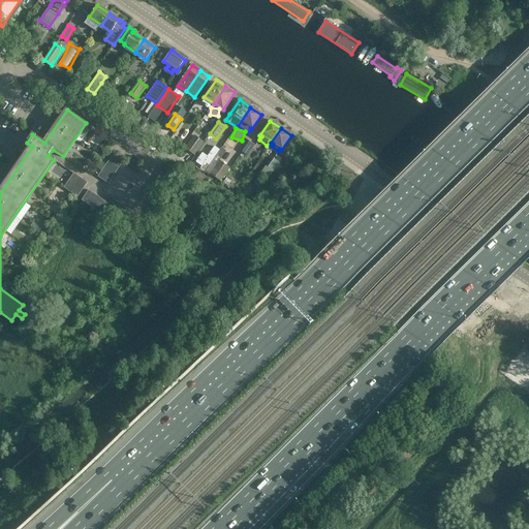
[(194,156),(204,143),(194,135),(184,149),(194,156)]
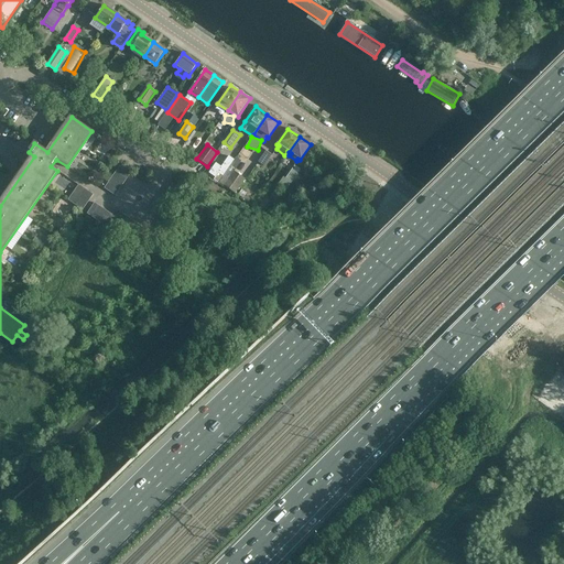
[(264,166),(273,153),(261,145),(256,153),(251,150),(238,170),(248,176),(258,162),(264,166)]
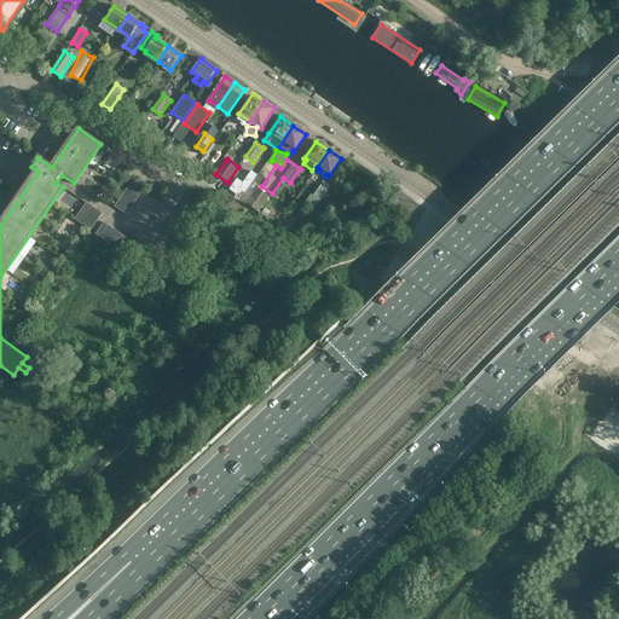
[(244,194),(256,175),(250,172),(242,184),(237,179),(229,190),(236,195),(235,197),(238,201),(243,194),(244,194)]
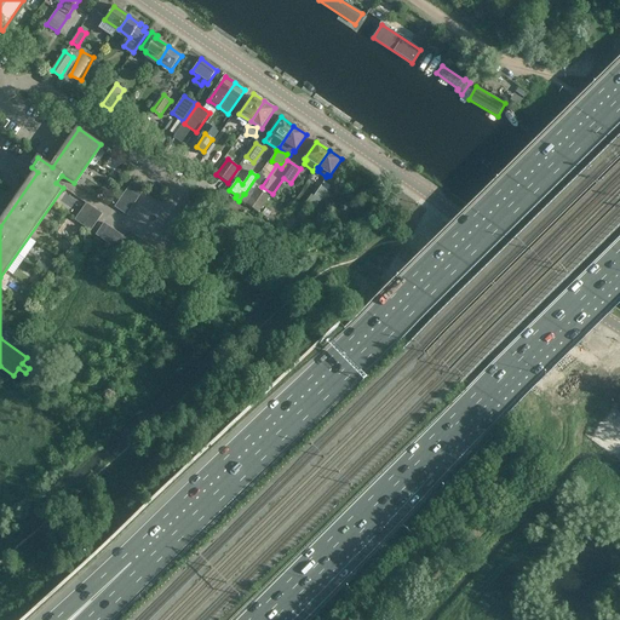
[(320,201),(329,188),(323,183),(314,196),(320,201)]
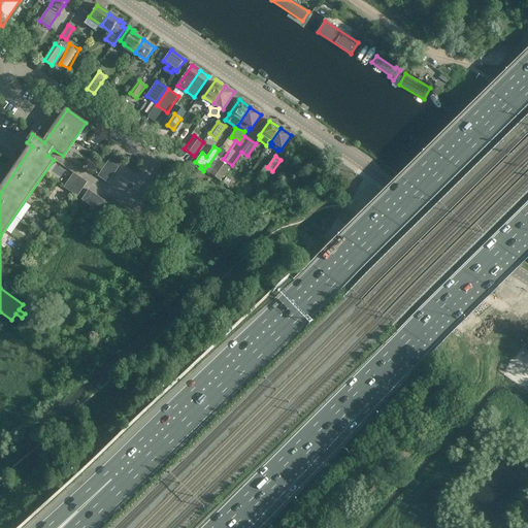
[(112,157),(108,162),(119,169),(122,164),(112,157)]
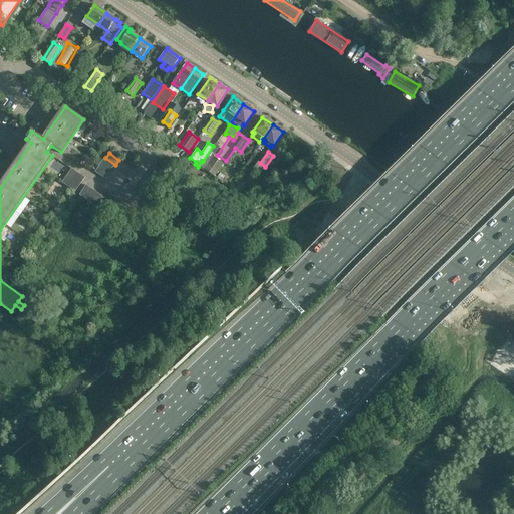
[(214,177),(223,164),(213,157),(204,169),(214,177)]
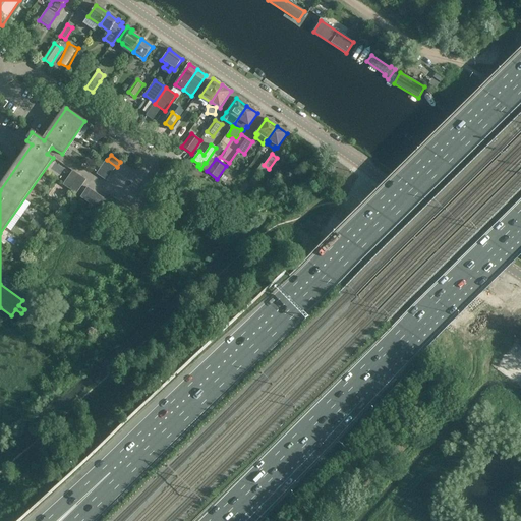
[(107,160),(104,165),(113,172),(117,167),(107,160)]
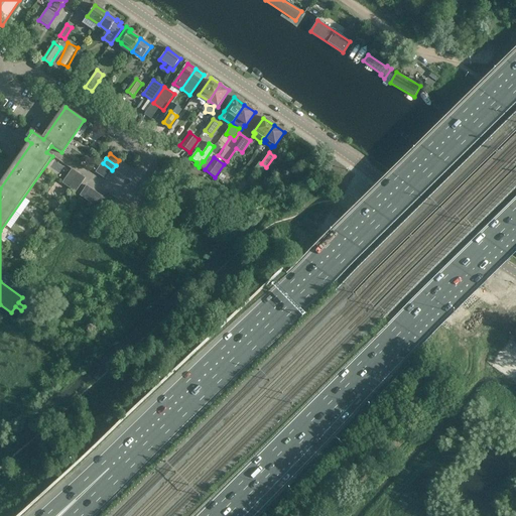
[(103,163),(99,168),(109,175),(112,170),(103,163)]
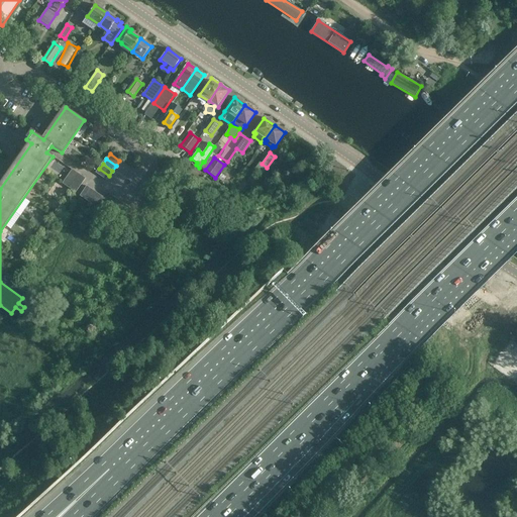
[(99,169),(96,174),(105,181),(109,176),(99,169)]
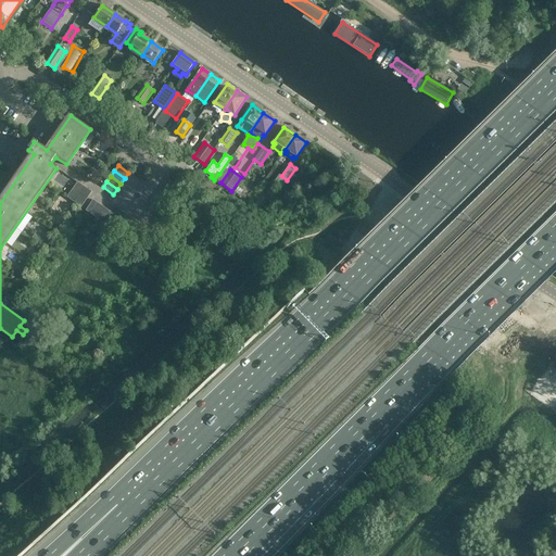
[(67,199),(74,203),(85,188),(77,182),(67,199)]
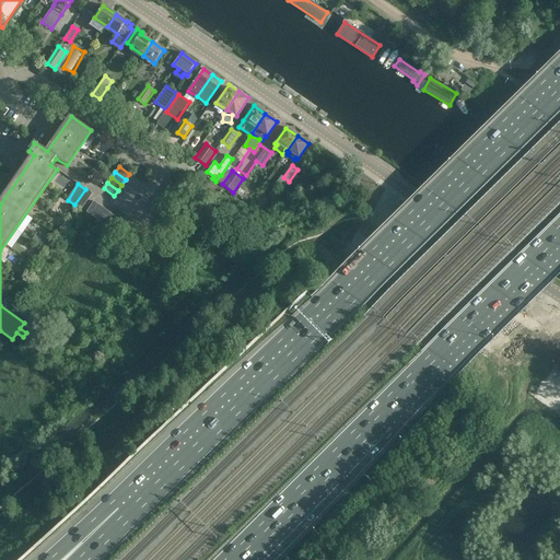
[(171,184),(167,189),(178,196),(183,191),(171,184)]
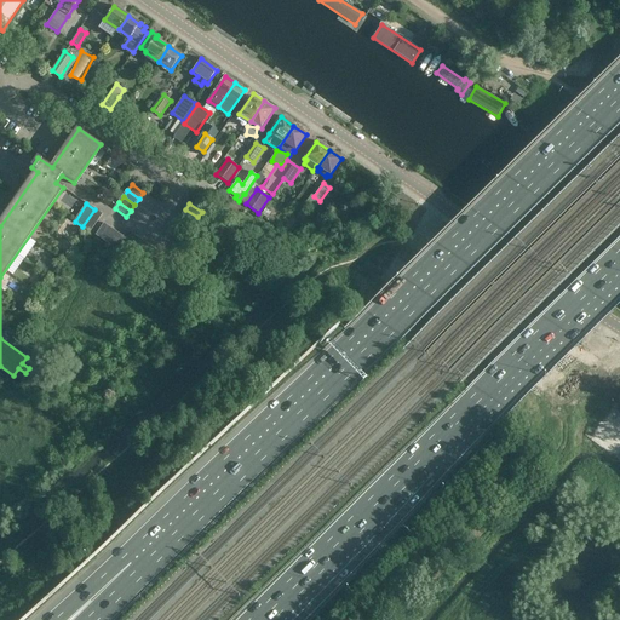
[(95,210),(82,227),(91,231),(102,214),(95,210)]
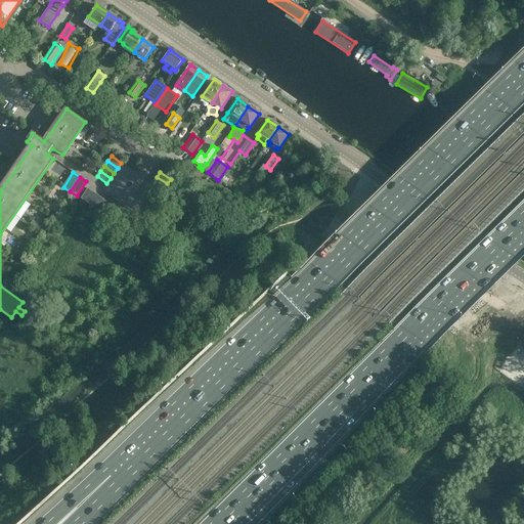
[(157,177),(154,182),(164,188),(167,183),(157,177)]
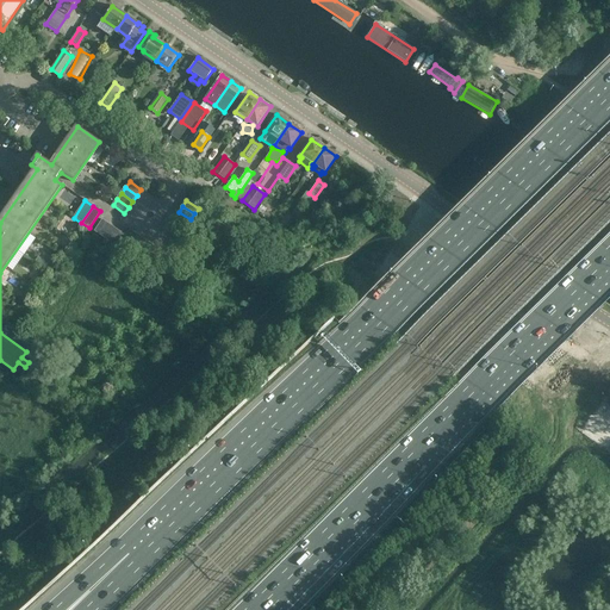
[(179,212),(174,217),(186,225),(191,219),(179,212)]
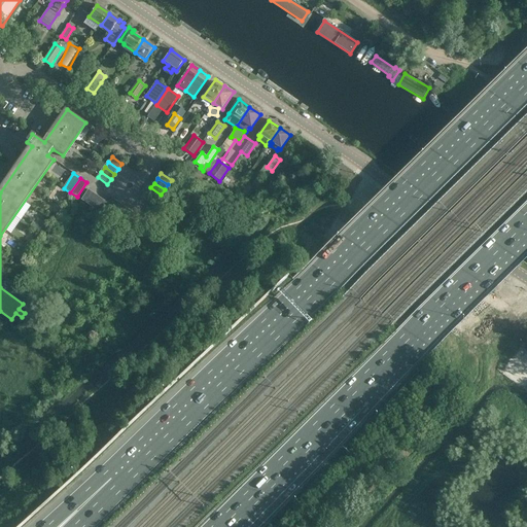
[(150,187),(147,192),(157,200),(161,195),(150,187)]
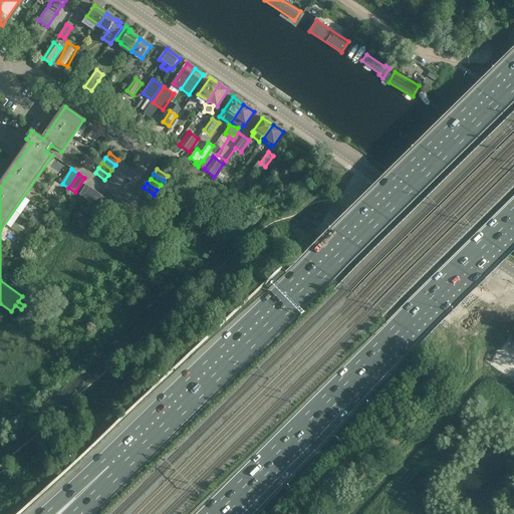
[(85,186),(79,195),(84,199),(90,189),(85,186)]
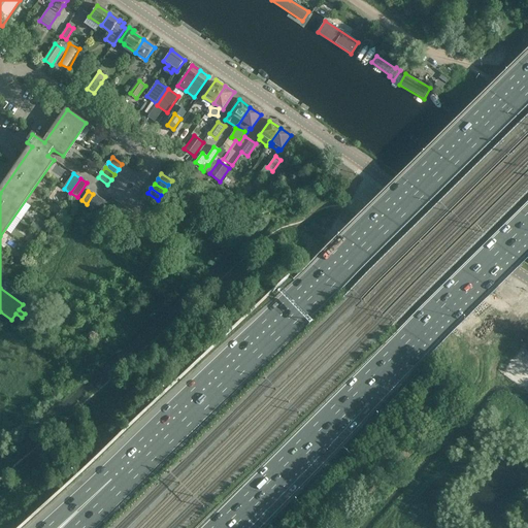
[(147,193),(143,199),(154,205),(155,203),(156,204),(158,200),(147,193)]
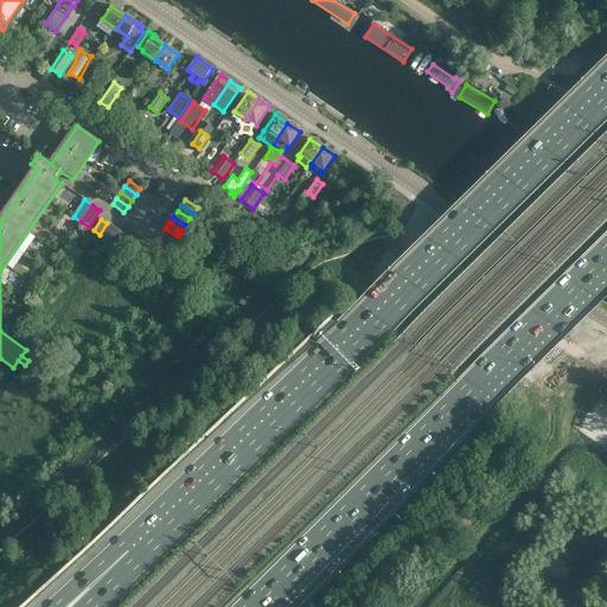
[(100,235),(106,238),(113,228),(107,223),(100,235)]
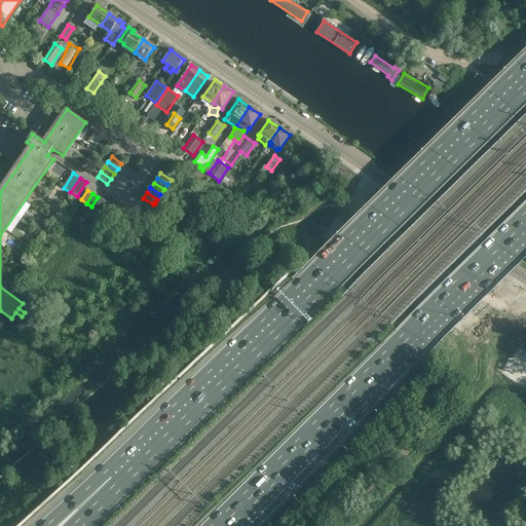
[(91,207),(97,211),(103,200),(98,197),(91,207)]
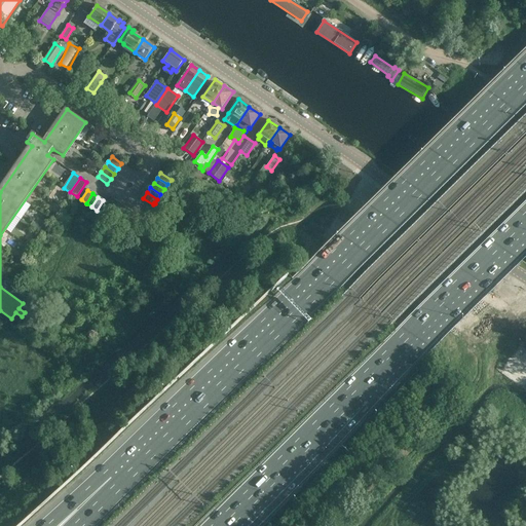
[(105,210),(110,213),(112,209),(114,207),(117,202),(112,199),(108,204),(109,204),(105,210)]
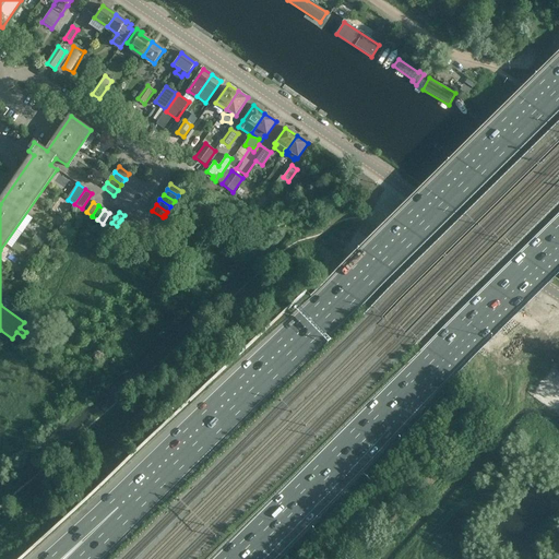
[(26,213),(9,244),(14,247),(33,217),(26,213)]
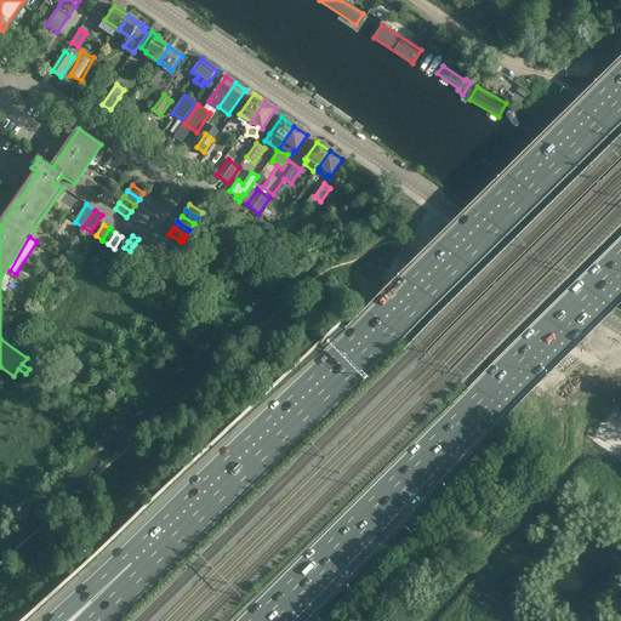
[(127,241),(121,237),(114,249),(120,252),(124,248),(129,241),(127,241)]
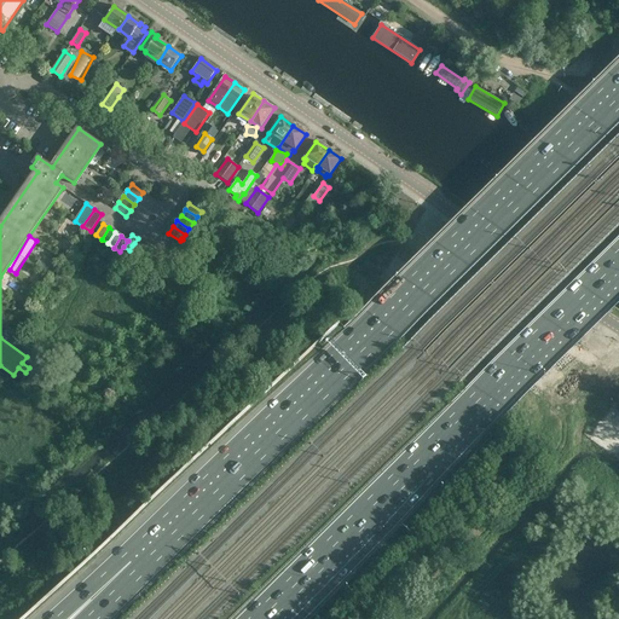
[(144,242),(138,238),(134,243),(132,246),(129,250),(136,254),(144,242)]
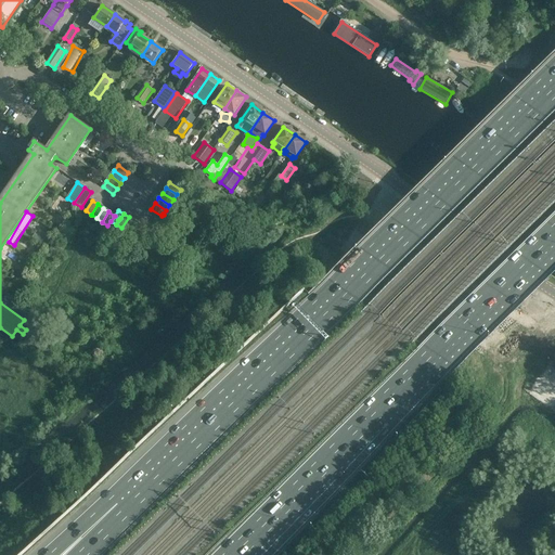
[(162,216),(157,221),(168,229),(173,221),(164,215),(163,214),(162,216)]
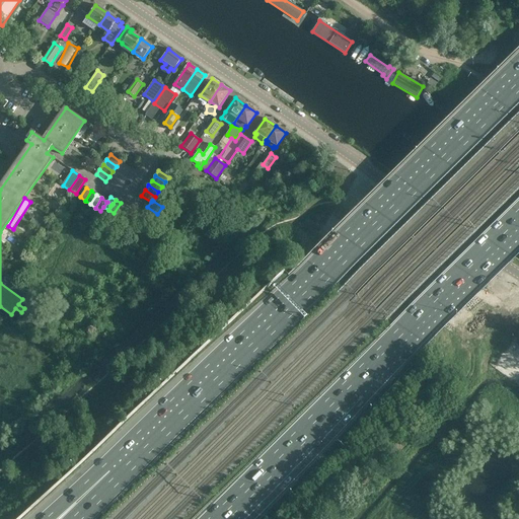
[(121,203),(114,213),(119,217),(126,207),(121,203)]
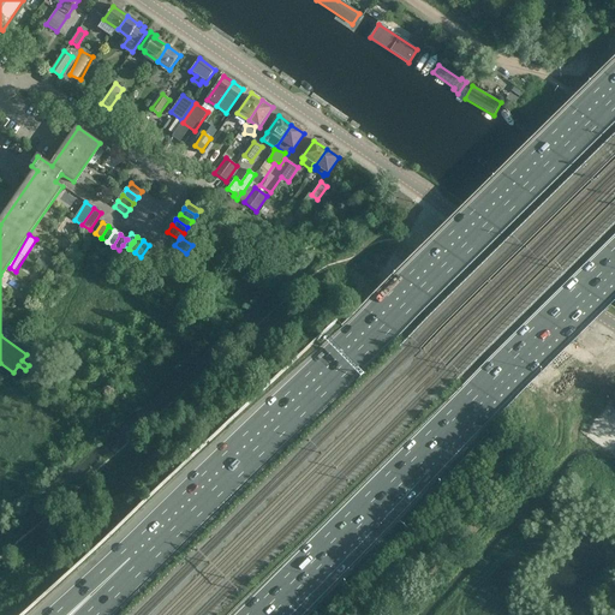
[(155,249),(149,245),(141,257),(147,261),(155,249)]
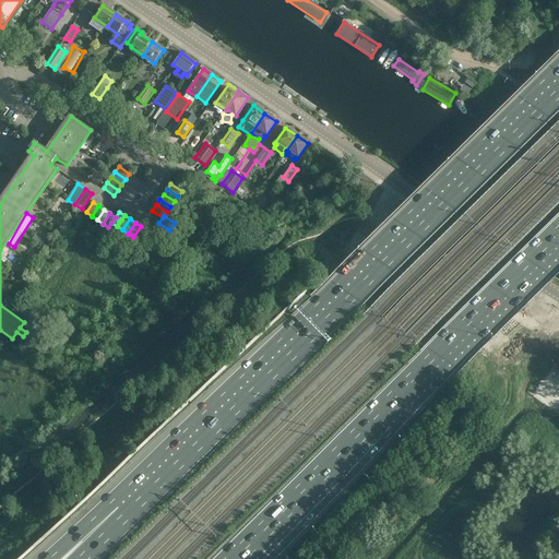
[(158,223),(155,228),(166,236),(169,230),(158,223)]
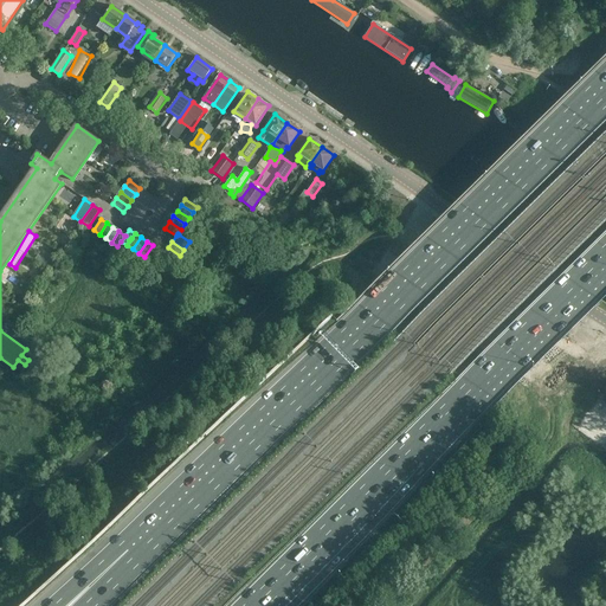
[(144,257),(150,260),(159,250),(153,245),(144,257)]
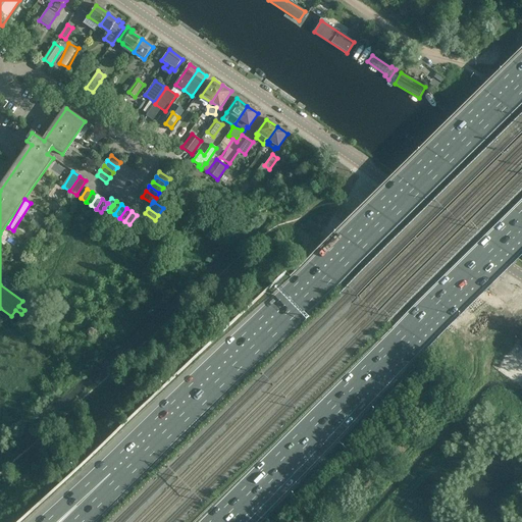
[(141,218),(140,220),(150,227),(155,220),(145,213),(141,218)]
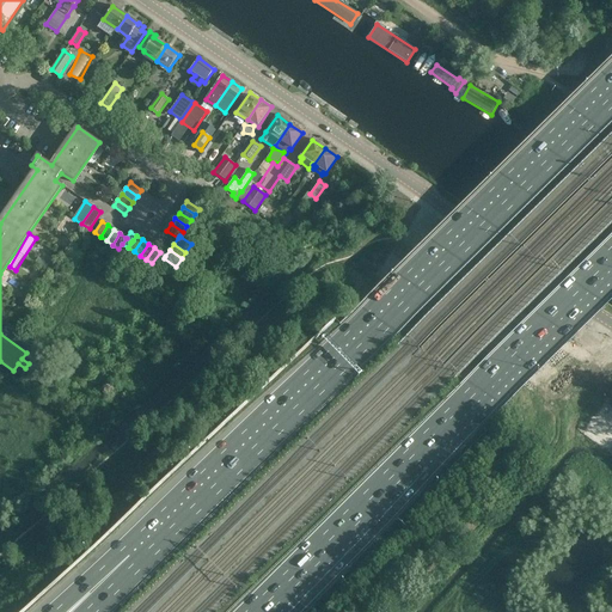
[(160,252),(152,263),(158,268),(164,258),(165,256),(160,252)]
